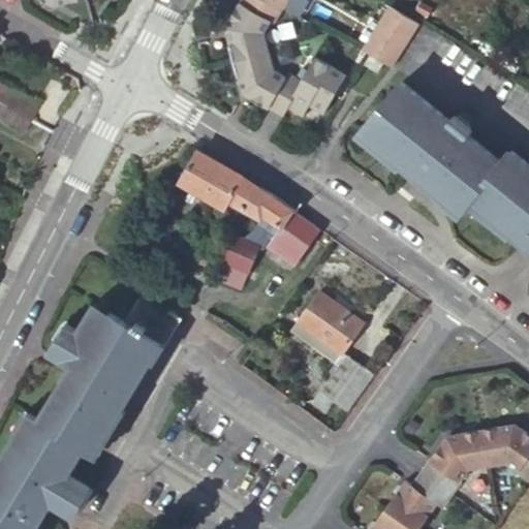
[(244,0),(242,4),(231,23),(236,35),(230,37),(243,85),(248,83),(251,96),(285,116),(290,106),(307,117),(313,104),(327,114),(348,74),(317,57),(304,81),(290,72),(287,76),(276,69),(266,34),(274,21),(277,22),(288,0),(244,0)]
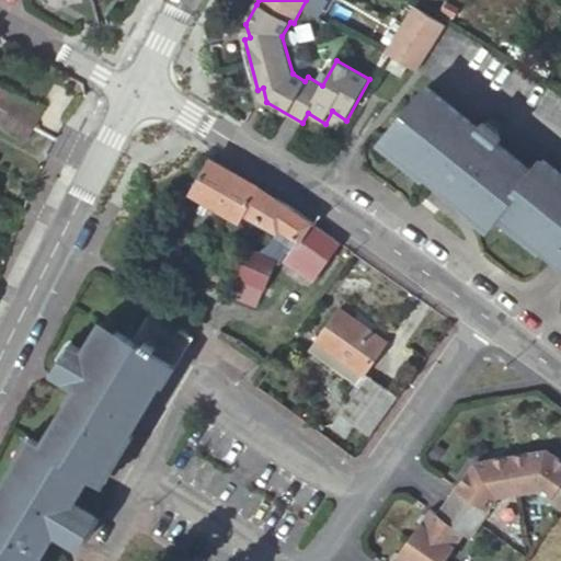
[(445,25),(413,6),(385,53),(416,72),(445,25)]
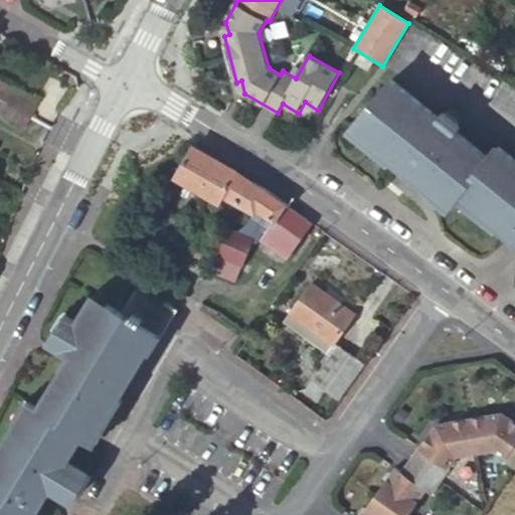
[(373,61),(360,54),(354,63),(367,71),(373,61)]
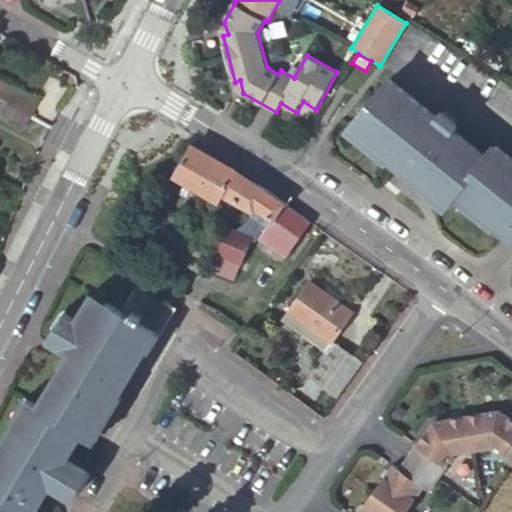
[(438,116),(390,78),(351,127),(448,206),(457,194),(511,238),(511,156),(497,144),(487,156),(453,129),(459,121),(443,110),(438,116)]
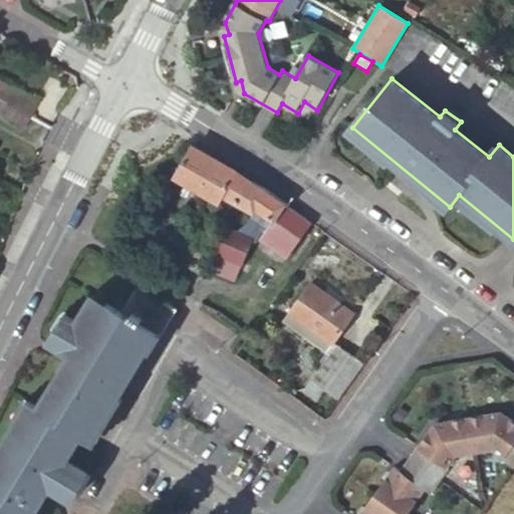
[(0,92),(0,99),(30,115),(37,103),(5,84),(0,92)]
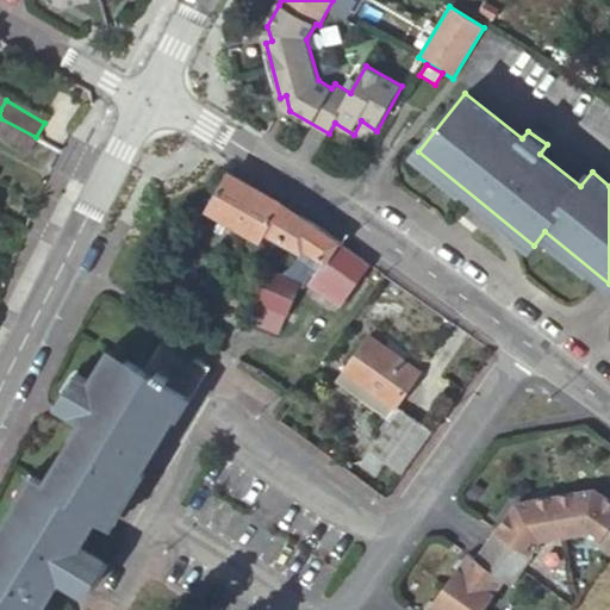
[(0,139),(26,154),(36,137),(0,118),(0,139)]
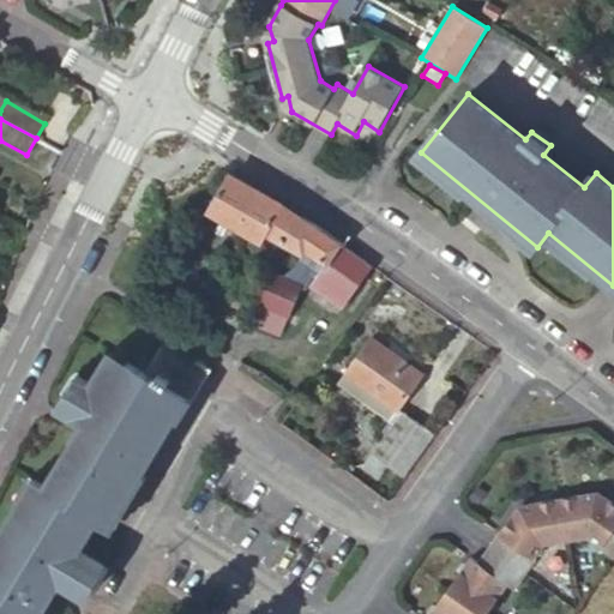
[(281,240),(283,241),(299,215),(258,190),(232,174),(211,206),(209,211),(262,241),(266,232),(281,240)]
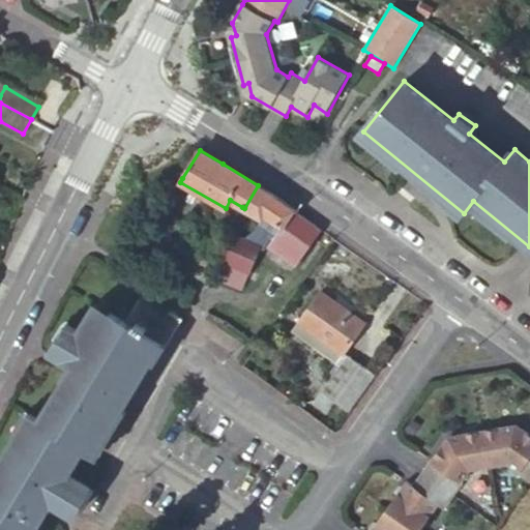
[(297,266),(322,230),(304,216),(291,207),(277,198),(273,195),(258,185),(244,208),(263,219),(260,225),(276,236),(269,246),(297,266)]
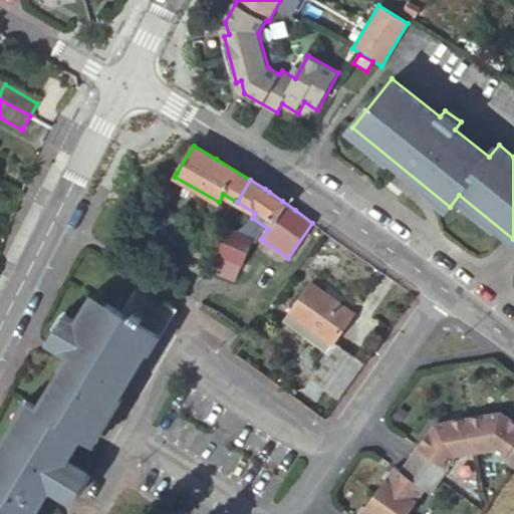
[(228,229),(223,240),(218,251),(218,252),(230,257),(244,262),(254,239),(228,229)]
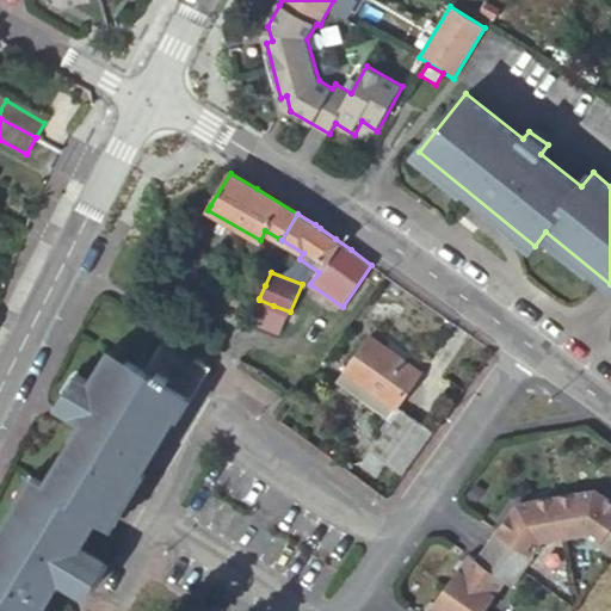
[(253,282),(242,278),(238,290),(259,298),(265,285),(253,282)]
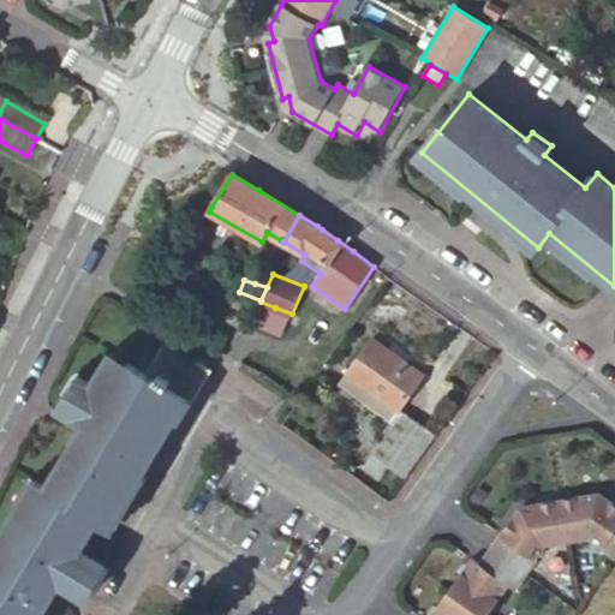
[(261,300),(239,292),(233,308),(269,322),(275,308),(261,302),(261,300)]
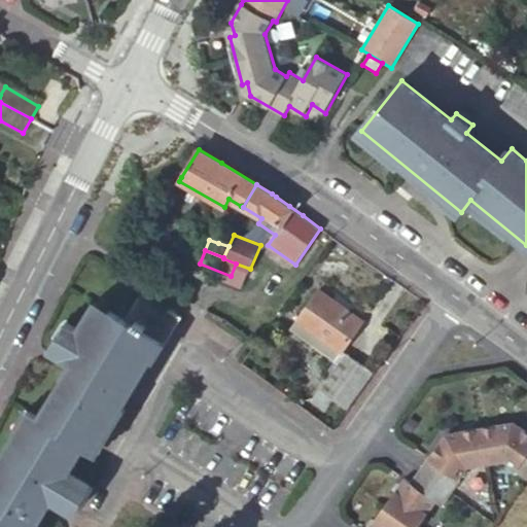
[(246,281),(250,269),(236,264),(231,276),(246,281)]
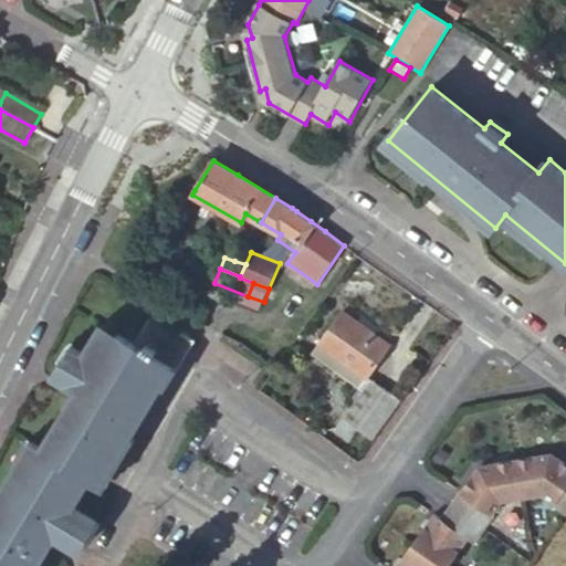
[(343,311),(321,342),(369,375),(391,345),(343,311)]
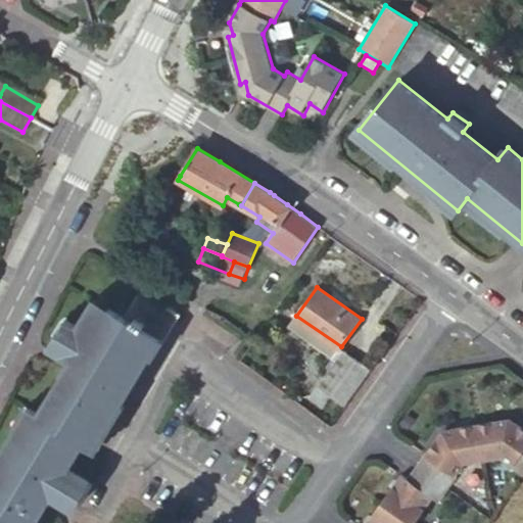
[(140,290),(124,317),(160,339),(164,342),(181,315),(140,290)]
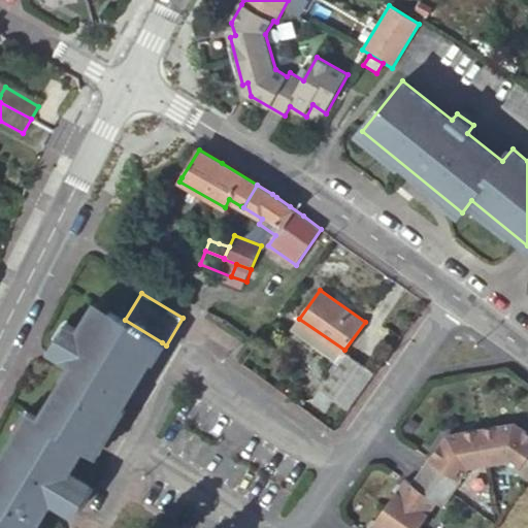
[(30,411),(0,460),(0,527),(35,527),(52,500),(73,514),(91,486),(69,472),(86,446),(96,452),(162,342),(125,320),(96,302),(79,330),(68,322),(52,351),(73,364),(39,418),(30,411)]
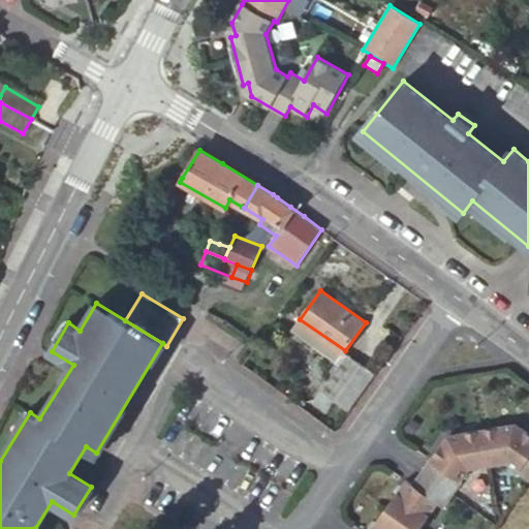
[(345,350),(300,319),(292,330),(337,362),(345,350)]
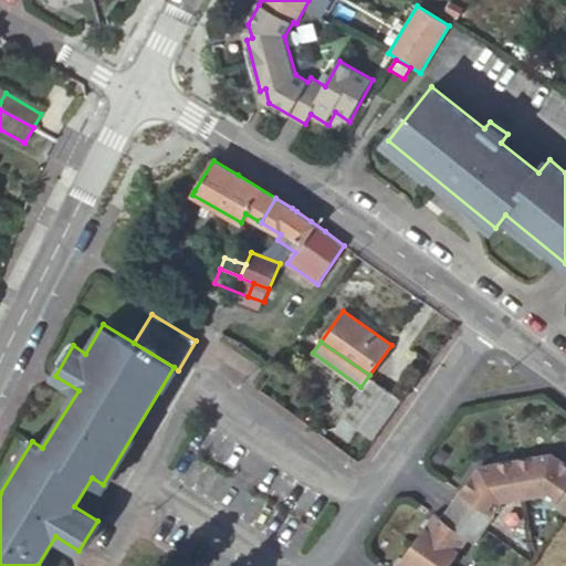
[(369,375),(360,387),(366,390),(346,418),(359,428),(374,438),(401,399),(369,375)]
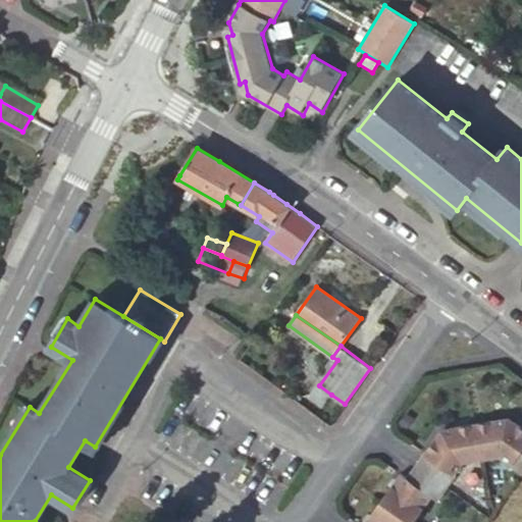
[(331,395),(319,385),(311,398),(323,407),(331,395)]
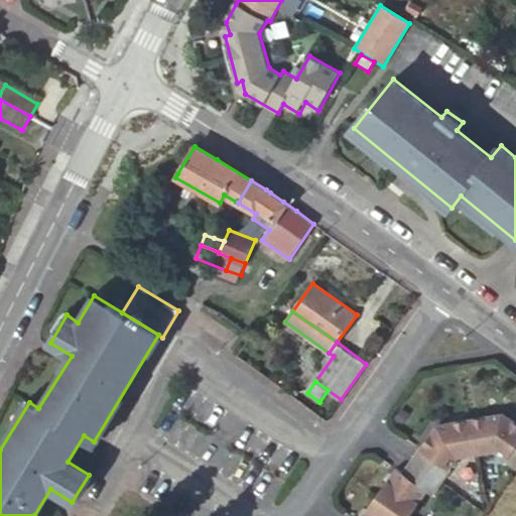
[(505,423),(509,418),(502,413),(495,415),(505,423)]
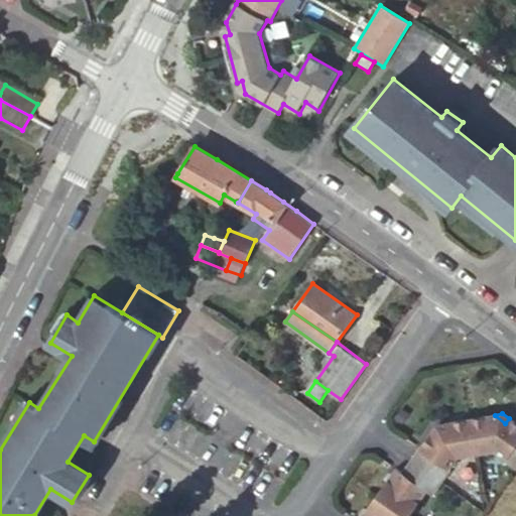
[(504,462),(515,470),(515,423),(509,418),(505,423),(495,415),(446,424),(447,430),(433,432),(404,474),(397,469),(363,515),(410,515),(427,493),(432,497),(450,472),(449,470),(458,460),(495,453),(506,460),(504,462)]
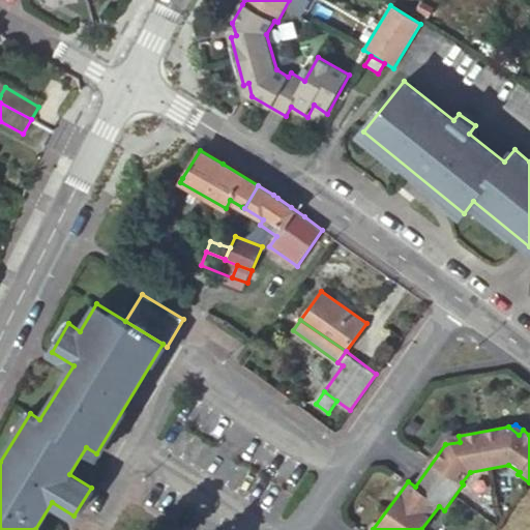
[(449,437),(445,444),(460,442),(459,436),(449,437)]
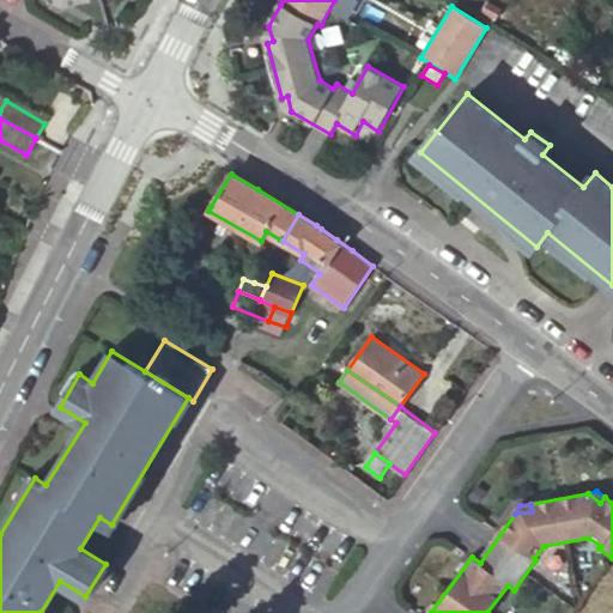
All buildings are outlined.
